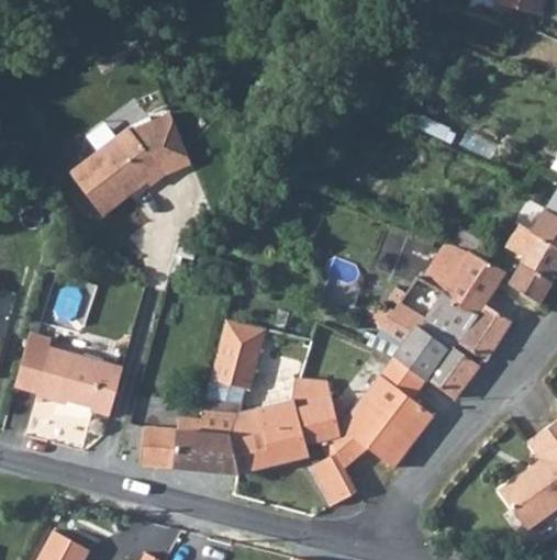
[(544,15),(547,0),(499,0),(499,3),(544,15)]
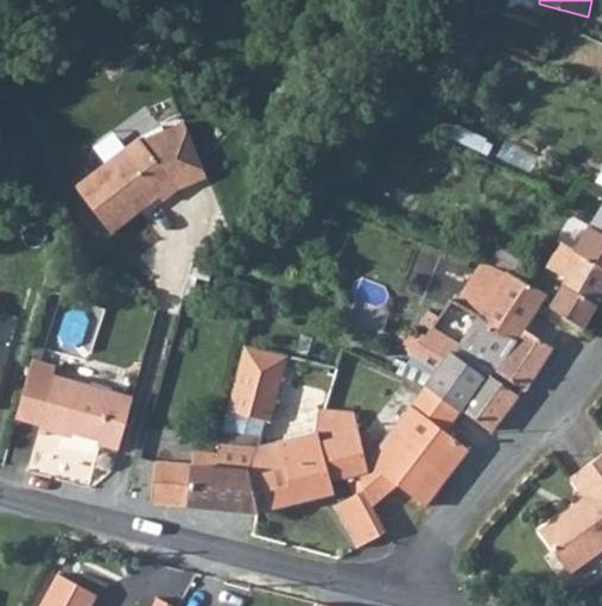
[(128,138),(68,187),(105,231),(132,208),(130,203),(146,189),(154,200),(169,188),(198,175),(175,120),(153,130),(160,146),(143,155),(131,139),(128,138)]
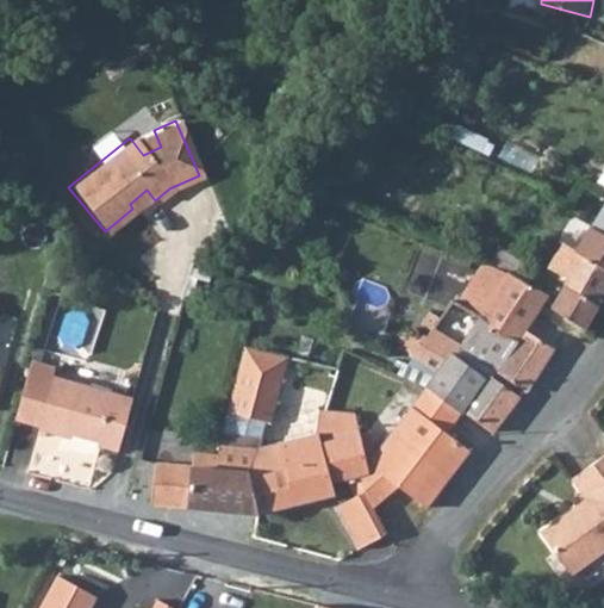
[(154,130),(131,140),(143,155),(161,147),(154,130)]
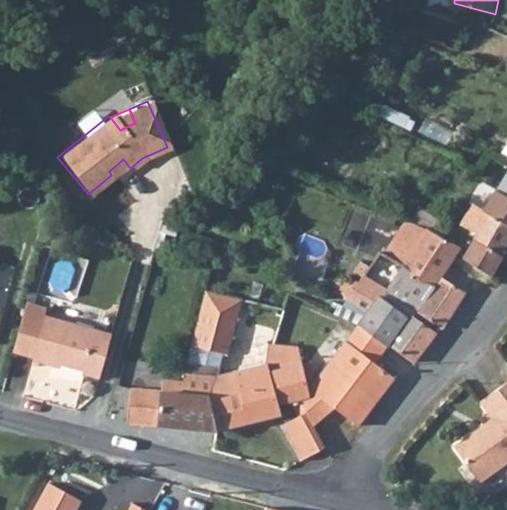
[(487,273),(506,242),(506,193),(497,188),(483,208),(487,211),(459,255),(478,268),(487,273)]
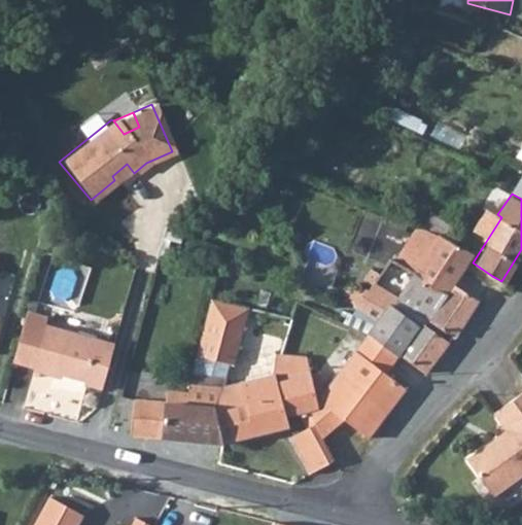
[(442,292),(451,281),(461,267),(468,255),(438,235),(419,224),(396,257),(414,268),(411,274),(442,292)]
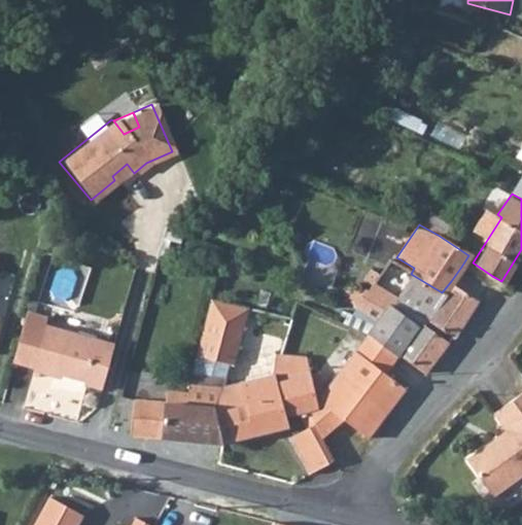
[(454,336),(478,298),(451,281),(442,292),(411,274),(414,268),(396,257),(390,255),(380,271),(372,267),(364,277),(452,335),(454,336)]
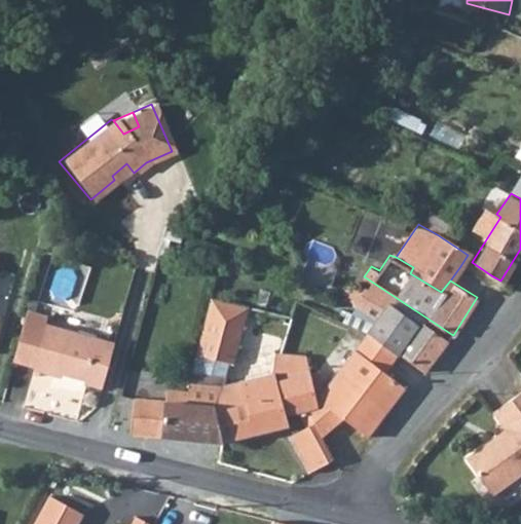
[(360,291),(357,297),(352,294),(345,303),(352,308),(350,310),(371,324),(365,335),(397,357),(399,353),(424,371),(446,341),(417,322),(415,323),(386,303),(360,291)]
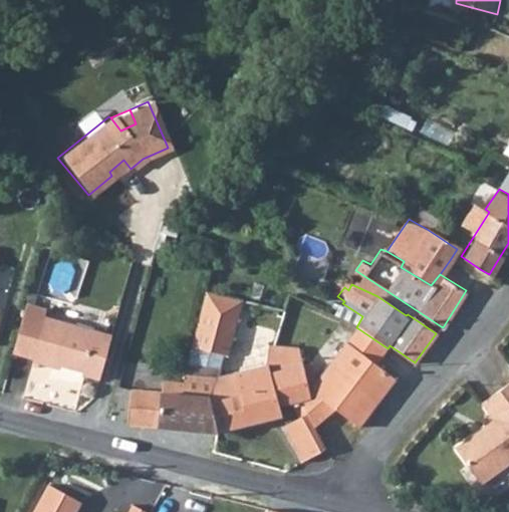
[(242,300),(206,290),(188,364),(219,367),(221,367),(225,349),(229,350),(242,300)]
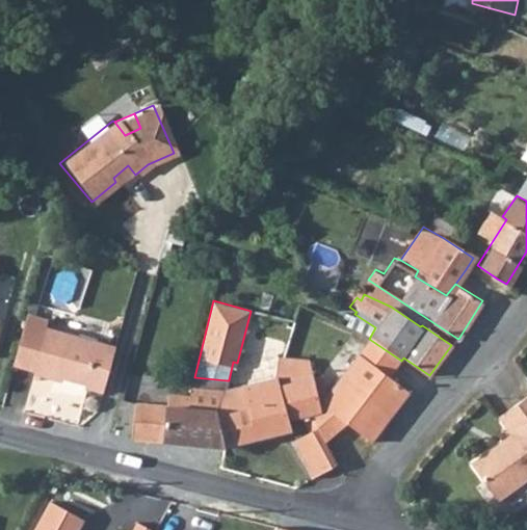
[(24,317),(11,369),(32,373),(32,375),(51,379),(52,376),(84,383),(83,388),(103,392),(113,345),(43,329),(45,321),(24,317)]
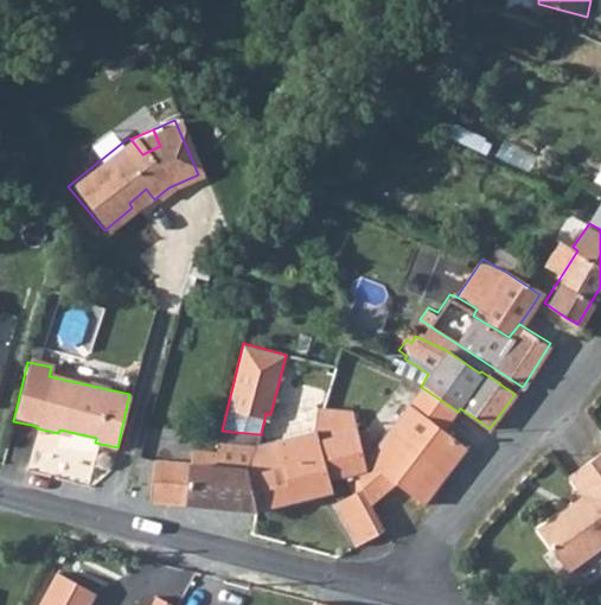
[(391,437),(364,420),(356,424),(368,472),(359,475),(375,502),(381,502),(397,488),(426,508),(470,449),(446,432),(458,412),(421,387),(391,437)]
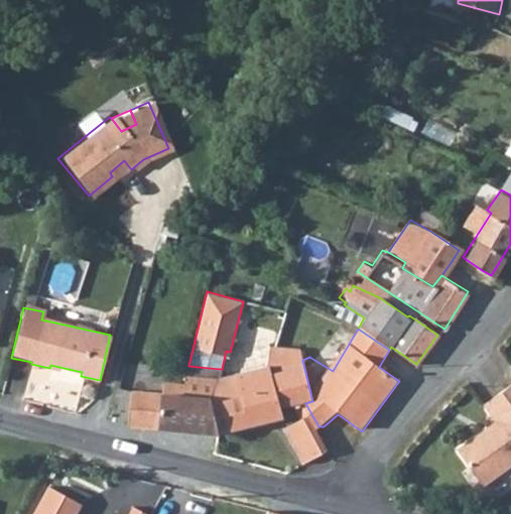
[(308,464),(332,450),(331,447),(318,426),(305,403),(312,401),(302,360),(301,352),(276,347),(273,346),(269,366),(243,372),(256,425),(288,418),(286,408),(298,405),(305,420),(289,429),(308,464)]
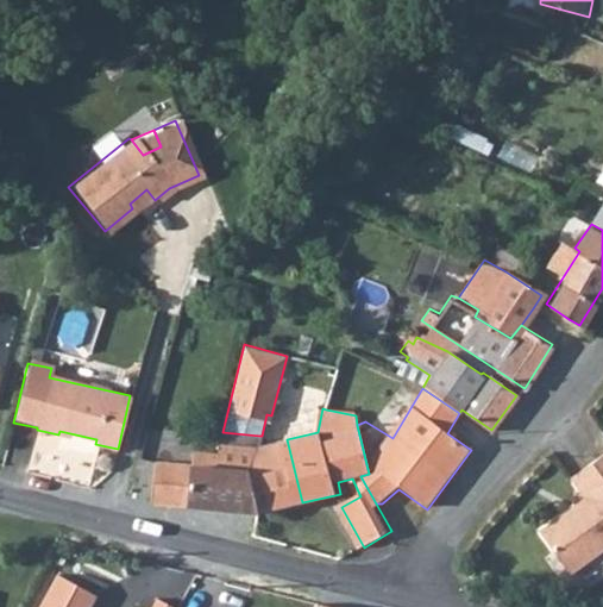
[(189,464),(184,505),(263,512),(253,471),(257,446),(252,446),(253,439),(245,438),(244,445),(233,444),(233,438),(225,437),(224,443),(220,442),(218,468),(189,464)]
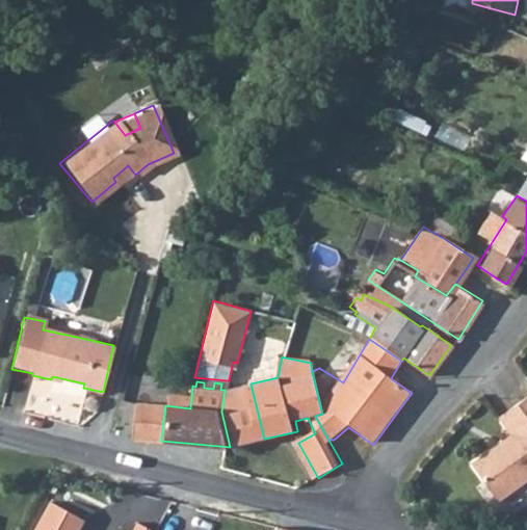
[(264,439),(251,383),(225,390),(221,412),(230,447),(264,439)]
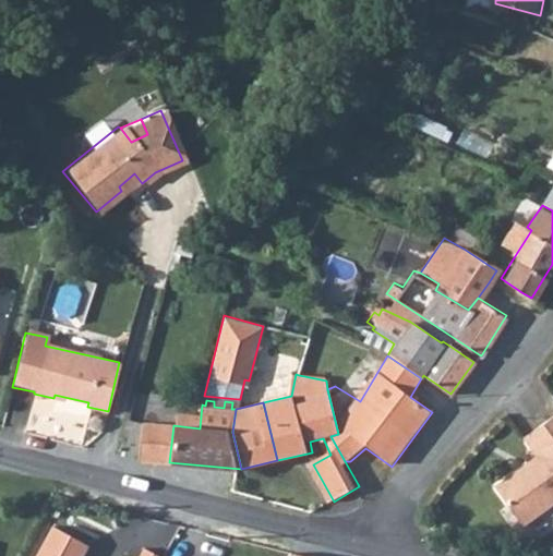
[(552,413),(523,437),(536,455),(494,486),(524,526),(552,503),(552,413)]
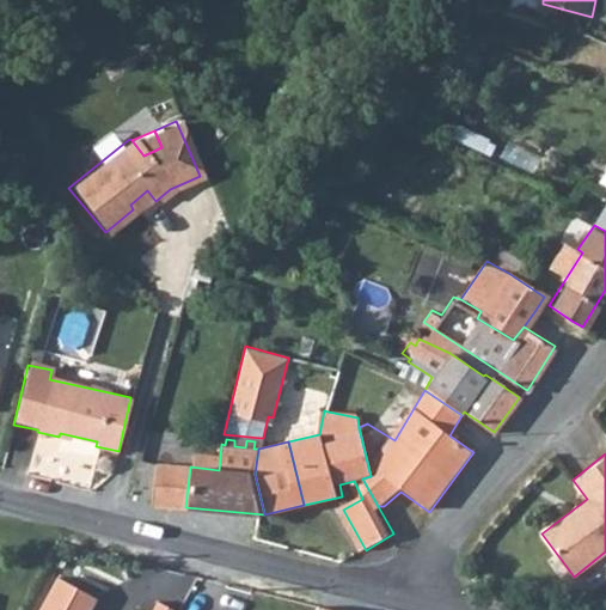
[(157,463),(152,502),(185,507),(190,467),(157,463)]
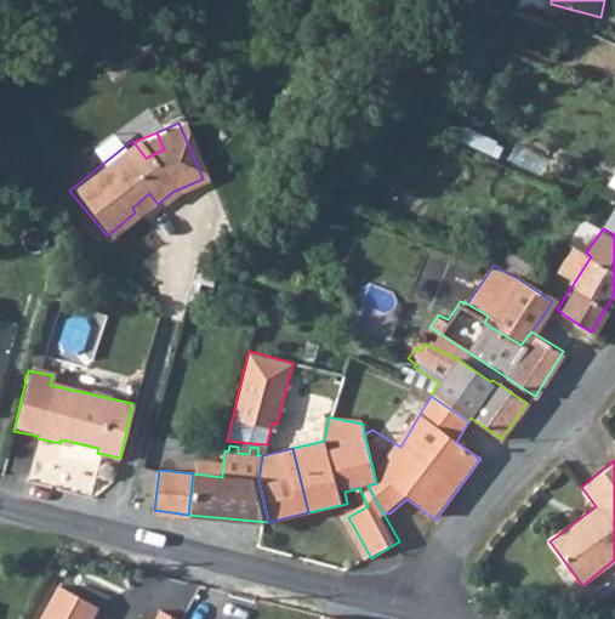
[(91,618),(98,606),(58,584),(38,618),(91,618)]
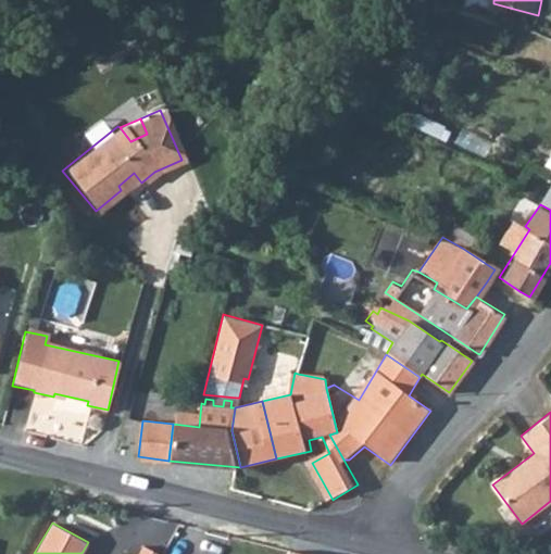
[(159,553),(142,544),(137,553),(159,553)]
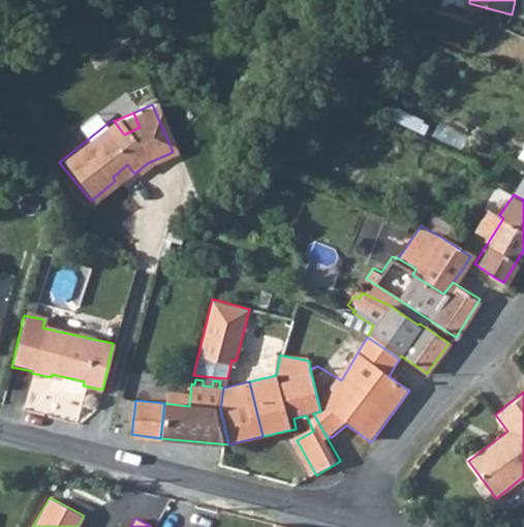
[(295,526),(275,518),(270,526),(295,526)]
